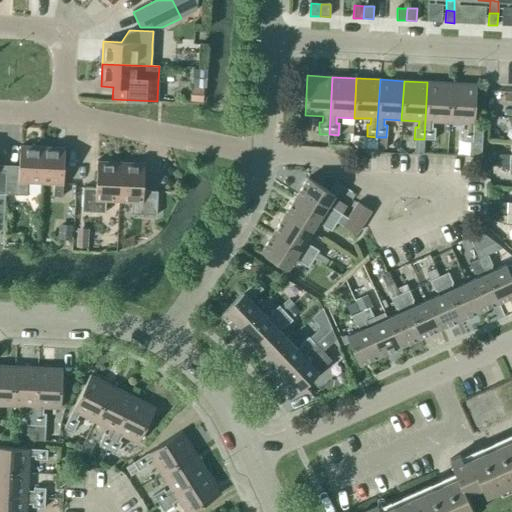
[(449,123),(451,83),(427,82),(424,139),(434,140),(435,128),(432,128),(432,122),(449,123)]
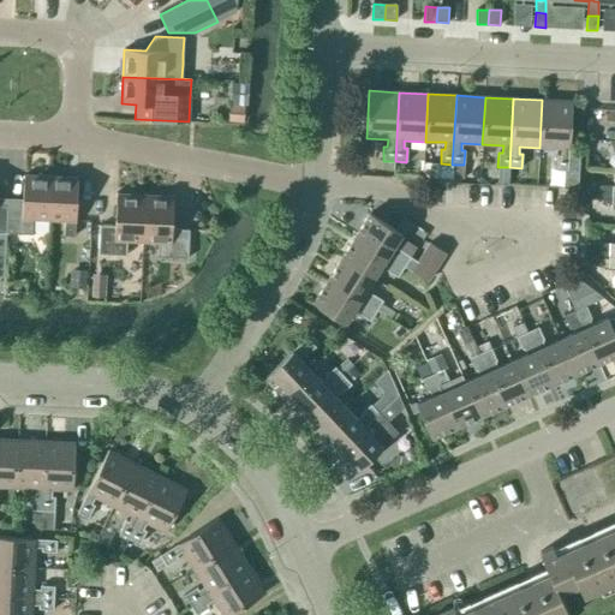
[(542,100),(539,148),(560,149),(560,156),(556,156),(555,169),(568,171),(572,102),(542,100)]
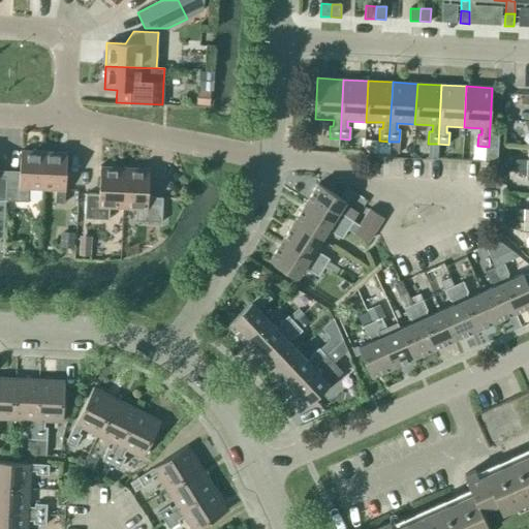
[(198,90),(197,105),(210,105),(211,91),(198,90)]
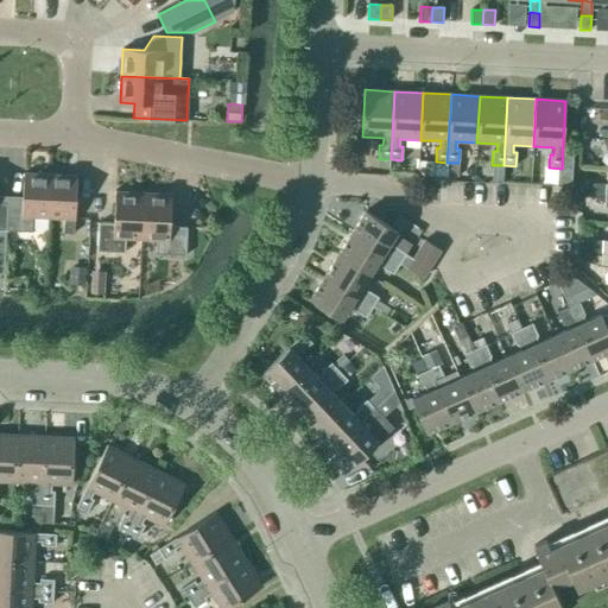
[(49,217),(50,175),(24,173),(23,204),(7,203),(6,232),(21,232),(32,232),(32,217),(49,217)]
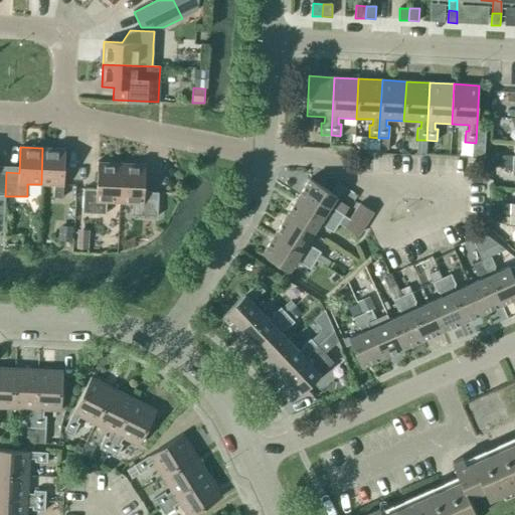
[(42,148),(41,184),(54,185),(53,197),(62,198),(63,185),(65,149),(42,148)]
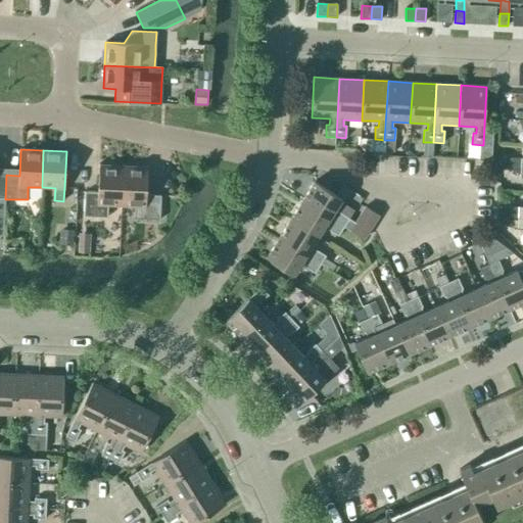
[(504,160),(504,168),(520,169),(521,158),(510,157),(504,160)]
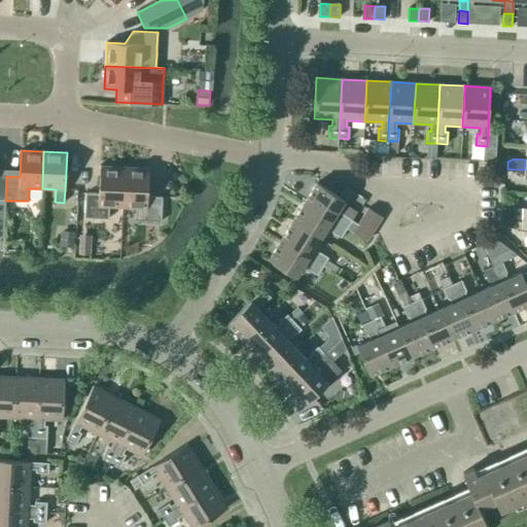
[(123,207),(125,167),(100,166),(98,194),(85,194),(84,218),(108,219),(109,207),(123,207)]
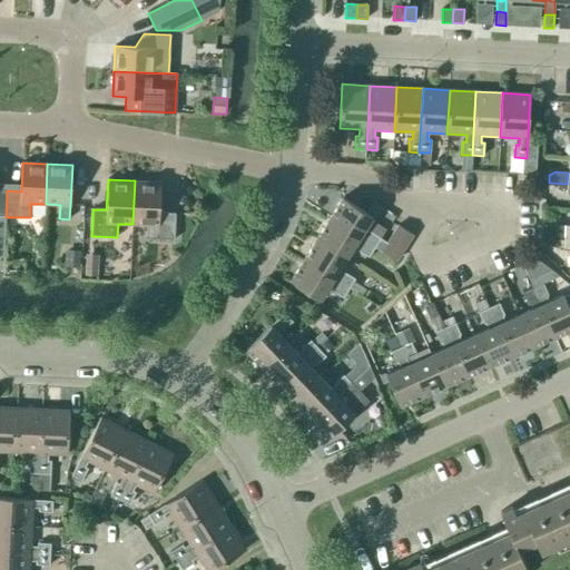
[(135,180),(133,224),(147,225),(146,238),(174,239),(175,213),(159,213),(160,182),(135,180)]
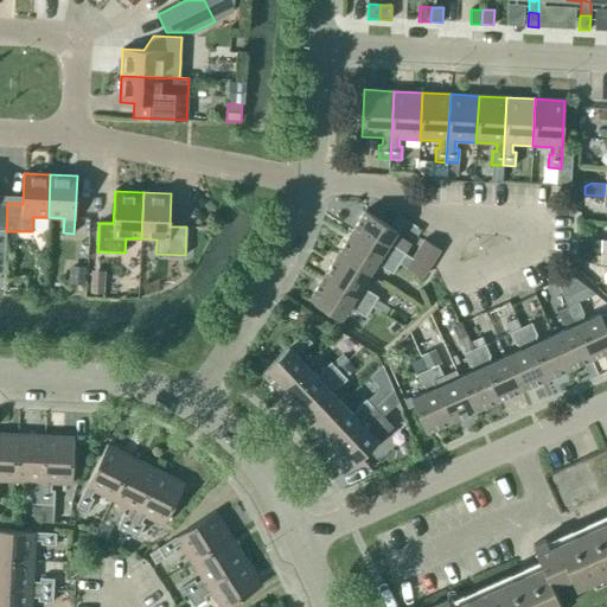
[(393,248),(388,244),(396,230),(364,211),(350,234),(398,263),(400,263),(406,267),(410,257),(406,254),(394,247),(393,248)]
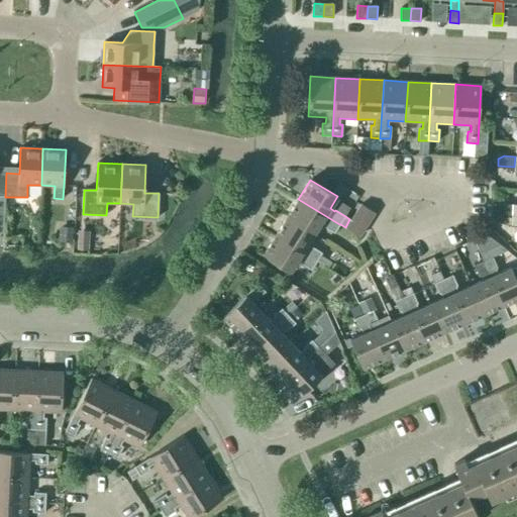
[(334,233),(339,224),(298,199),(287,217),(314,234),(321,223),(325,225),(324,227),(334,233)]
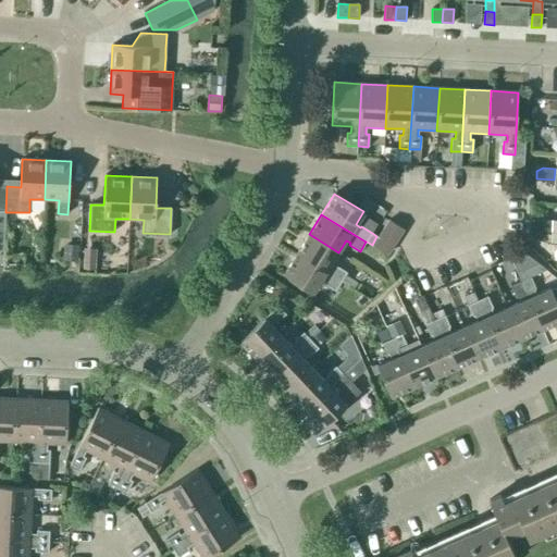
[(366,218),(360,225),(361,226),(372,233),(378,224),(366,218)]
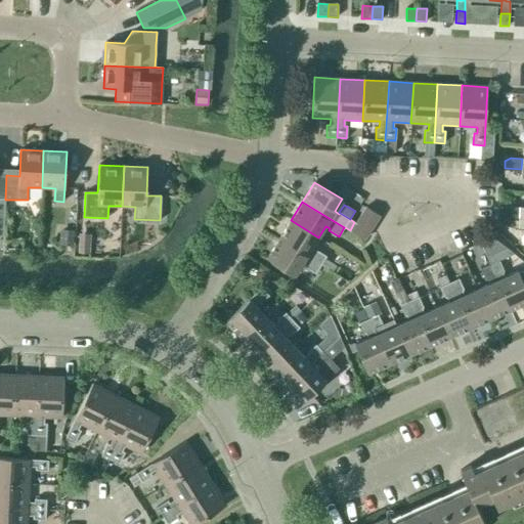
[(365,239),(380,216),(364,206),(354,222),(350,230),(365,239)]
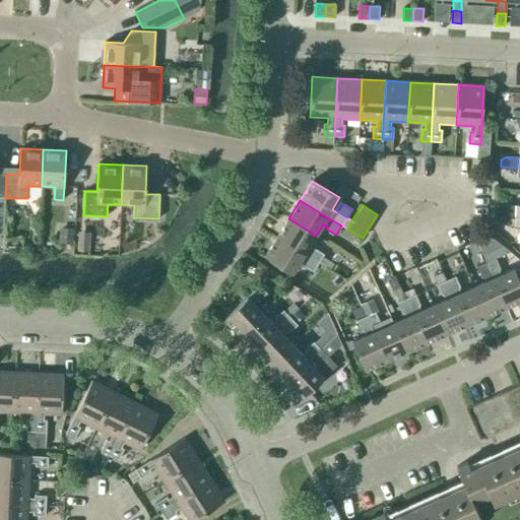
[(519,206),(495,205),(495,216),(514,217),(514,226),(519,225),(519,206)]
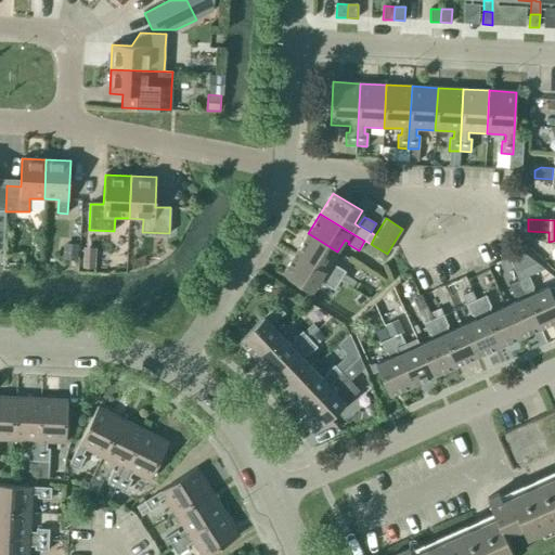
[(330,263),(337,252),(308,233),(295,253),(339,281),(340,280),(352,288),(356,281),(345,273),(346,272),(335,265),(334,267),(330,263)]
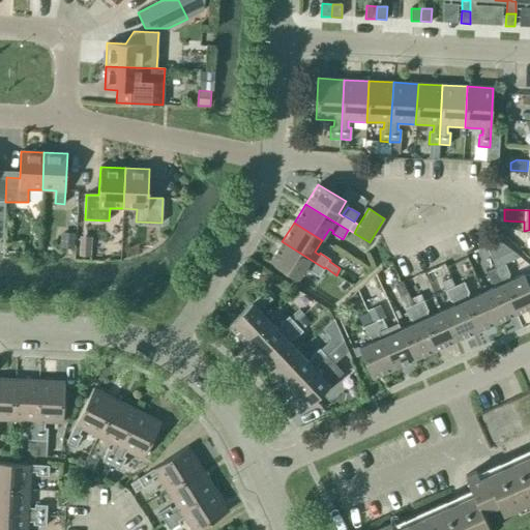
[(60,233),(59,247),(75,248),(75,233),(60,233)]
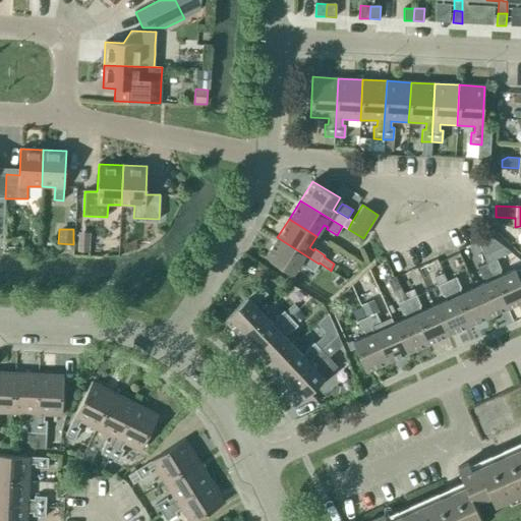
[(90,251),(90,232),(77,231),(77,251),(90,251)]
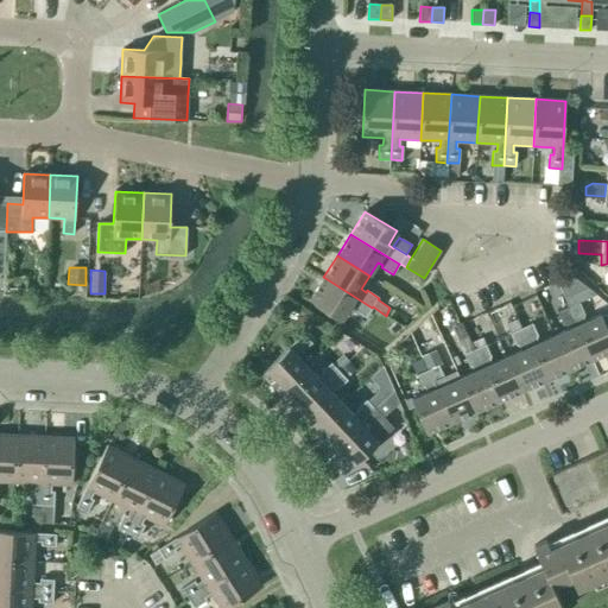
[(564,299),(578,292),(571,274),(556,282),(564,299)]
